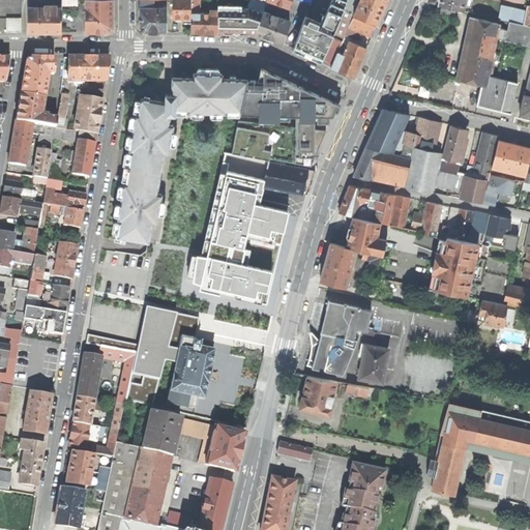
[(85,0),(86,32),(98,32),(110,32),(113,29),(113,0),(85,0)]
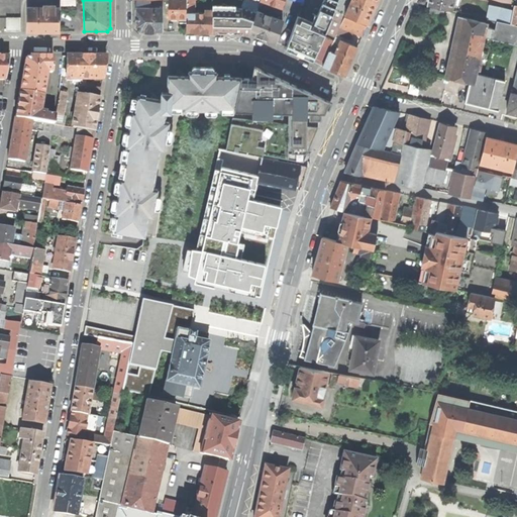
[(135,0),(135,9),(149,8),(148,0),(135,0)]
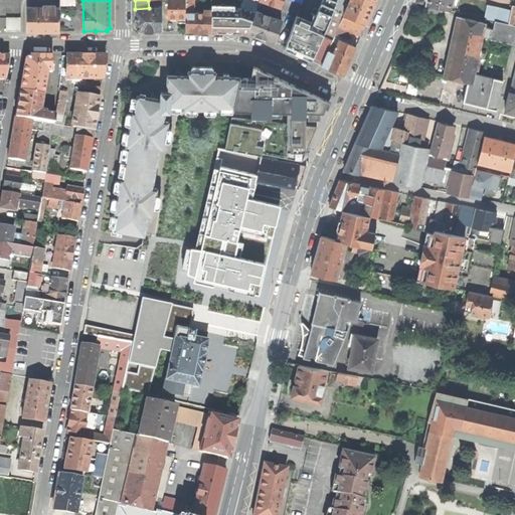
[(167,0),(167,16),(185,17),(185,12),(185,0),(167,0)]
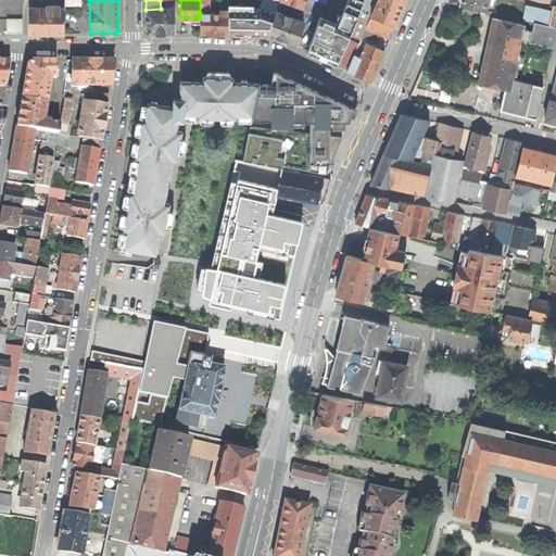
[(200,0),(200,13),(211,14),(210,0),(200,0)]
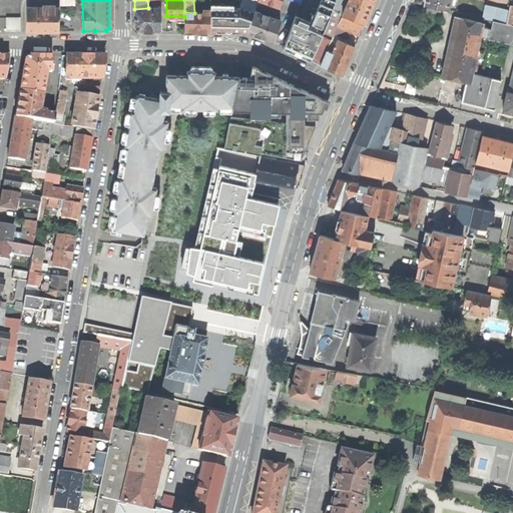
[(295,15),(284,48),(297,54),(311,61),(321,36),(323,33),(336,0),(321,0),(311,22),(295,15)]
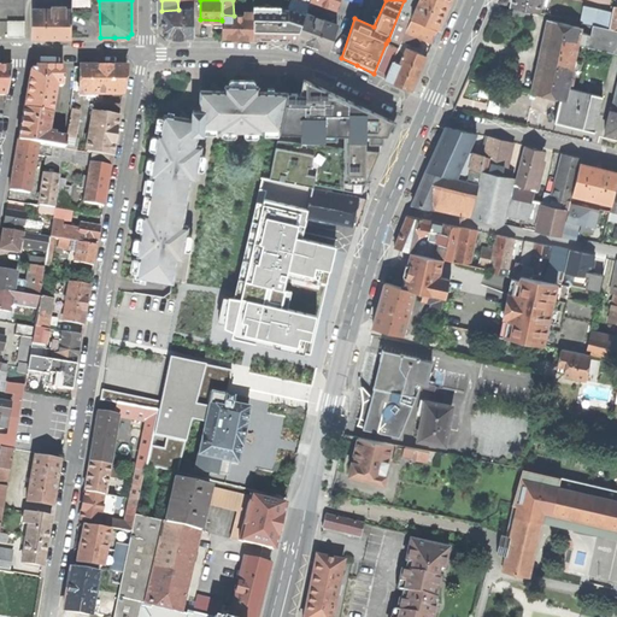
[(418,0),(404,0),(388,40),(400,45),(401,41),(406,31),(411,19),(411,18),(418,0)]
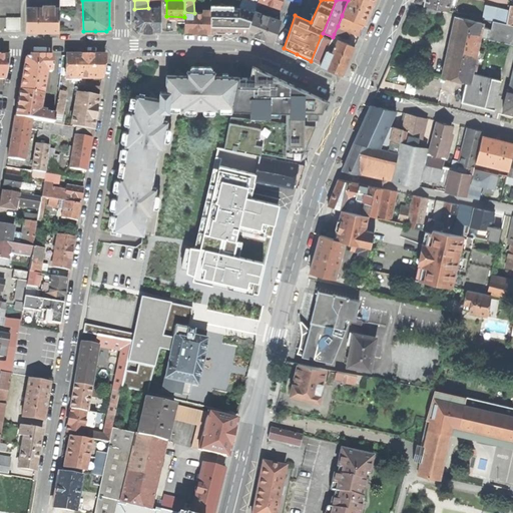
[(374,2),(368,0),(348,0),(342,15),(364,24),(369,14),(374,2)]
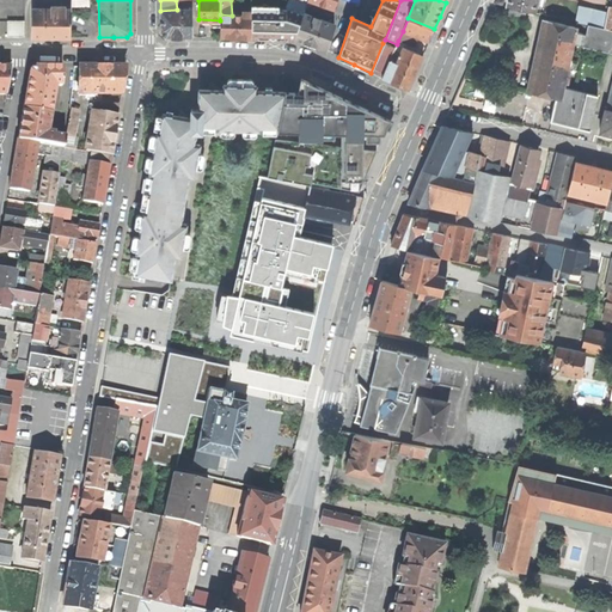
[(507,0),(507,7),(510,7),(526,11),(534,12),(536,0),(507,0)]
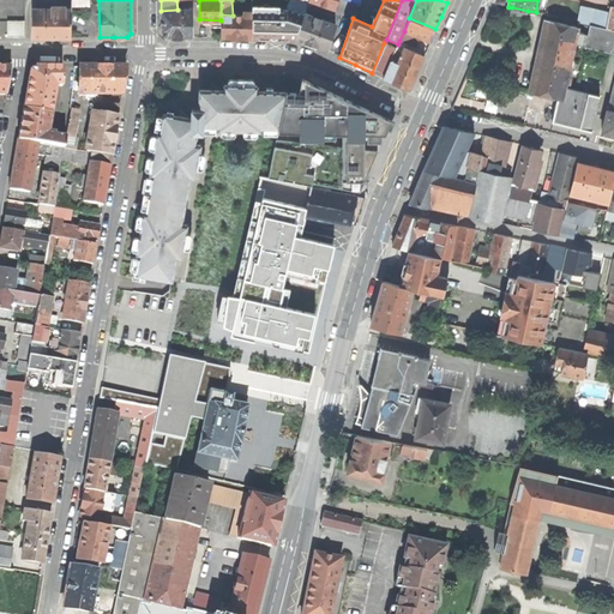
[(34,8),(32,37),(50,37),(71,37),(71,10),(66,8),(66,6),(52,6),(52,8),(34,8)]
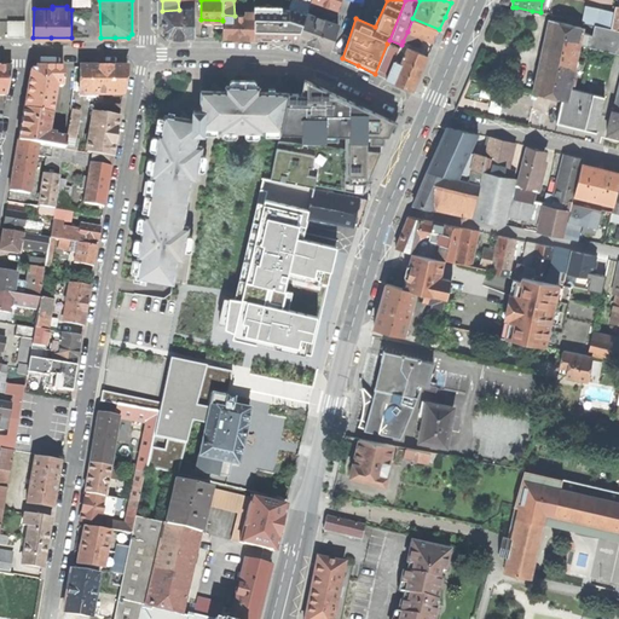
[(254,6),(254,12),(254,39),(298,40),(306,15),(290,9),(289,10),(282,9),(282,7),(254,6)]
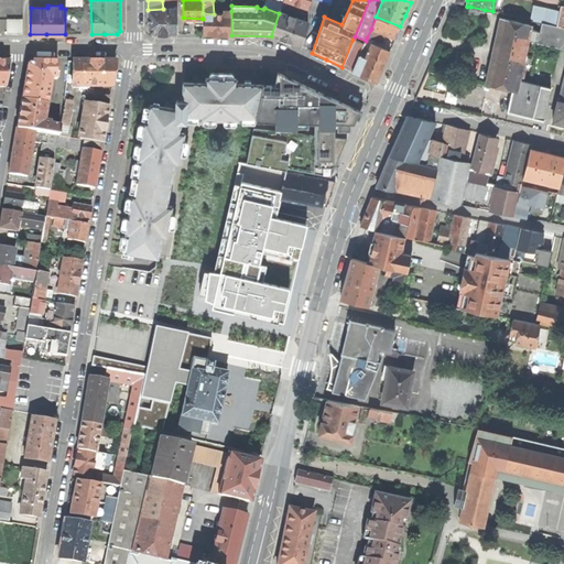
[(556,25),(560,11),(533,6),(530,20),(556,25)]
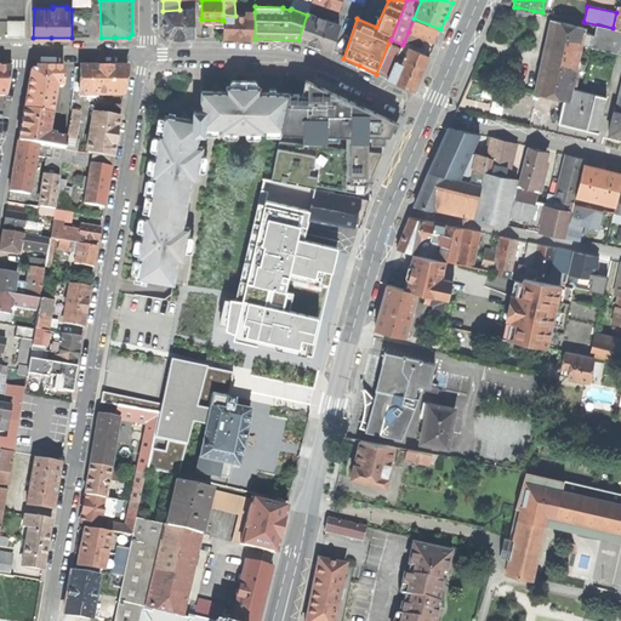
[(534,11),(518,7),(517,16),(531,20),(534,11)]
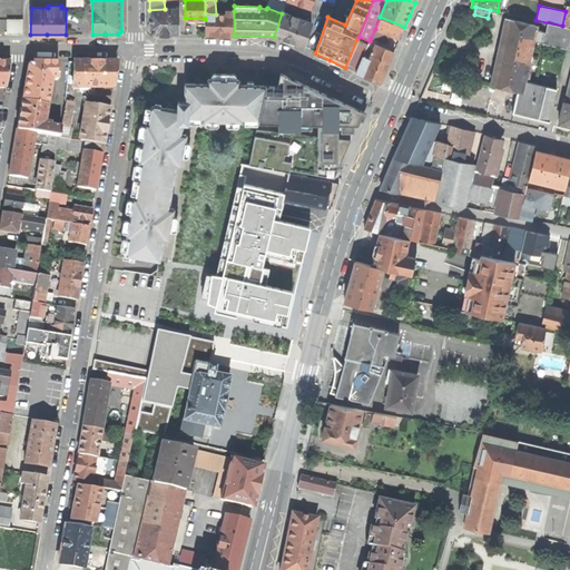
[(149,10),(149,30),(154,35),(164,35),(177,35),(178,9),(165,9),(149,10)]
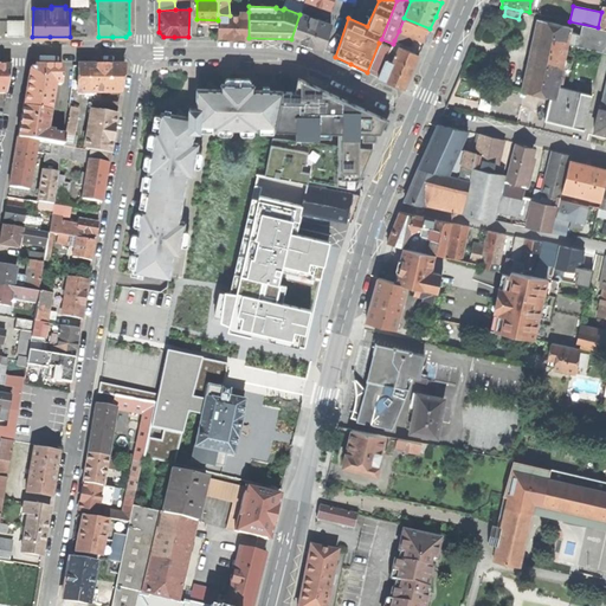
[(230,15),(218,14),(218,20),(218,37),(233,37),(249,38),(249,12),(240,12),(240,15),(230,15)]
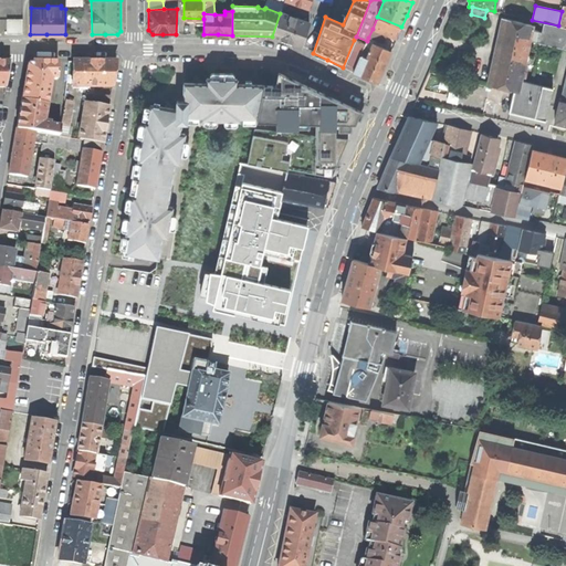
[(280,13),(272,37),(281,40),(285,42),(291,43),(301,46),(308,23),(280,13)]
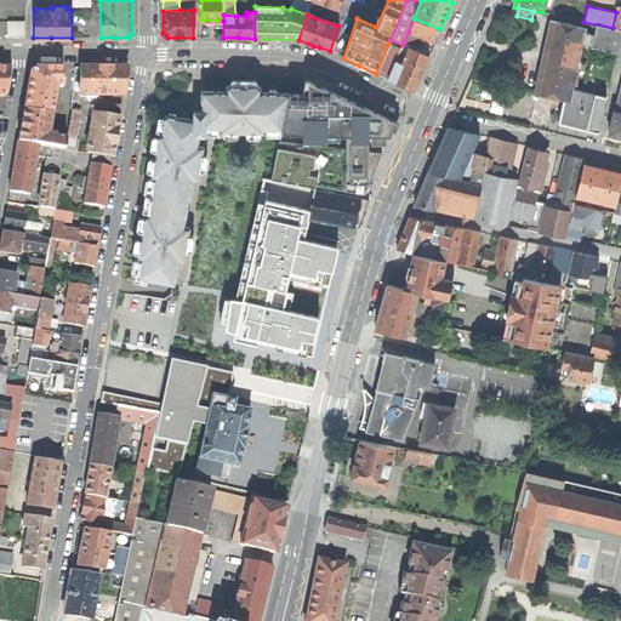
[(414,20),(409,32),(425,39),(436,43),(440,30),(414,20)]
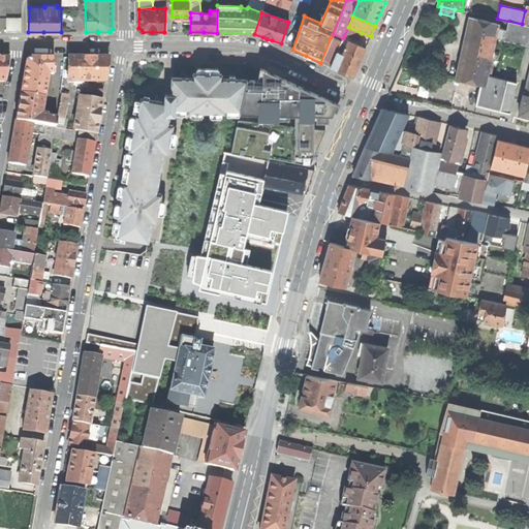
[(6,18),(6,32),(22,32),(22,18),(6,18)]
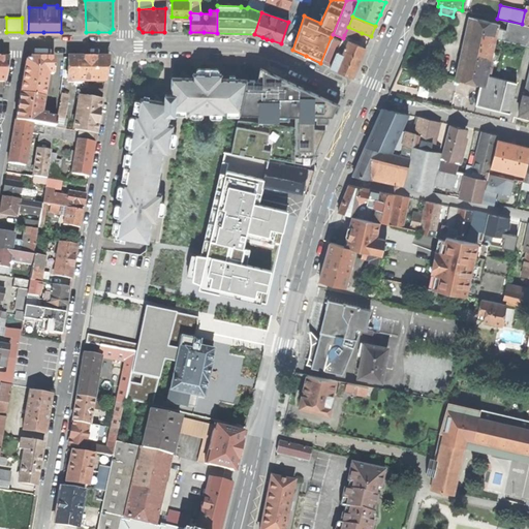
[(464,49),(457,80),(480,85),(483,85),(485,74),(486,70),(487,63),(493,37),(495,28),(496,23),(471,18),(464,49)]
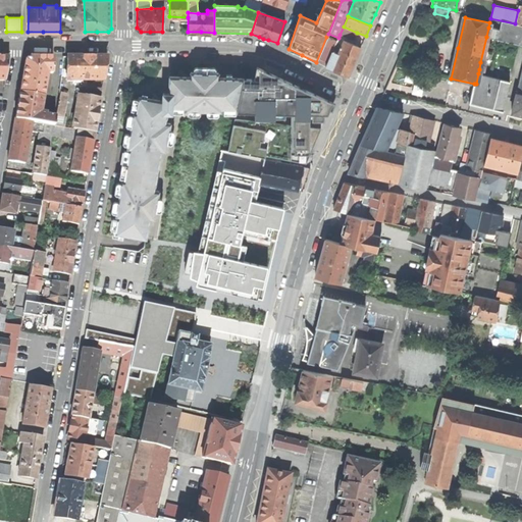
[(500,30),(488,28),(486,37),(498,40),(498,39),(521,44),(521,25),(502,21),(500,30)]
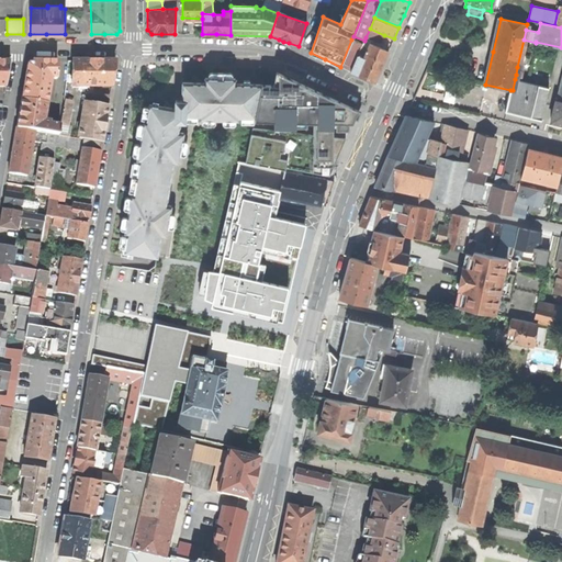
[(381,44),(384,35),(370,29),(366,37),(381,44)]
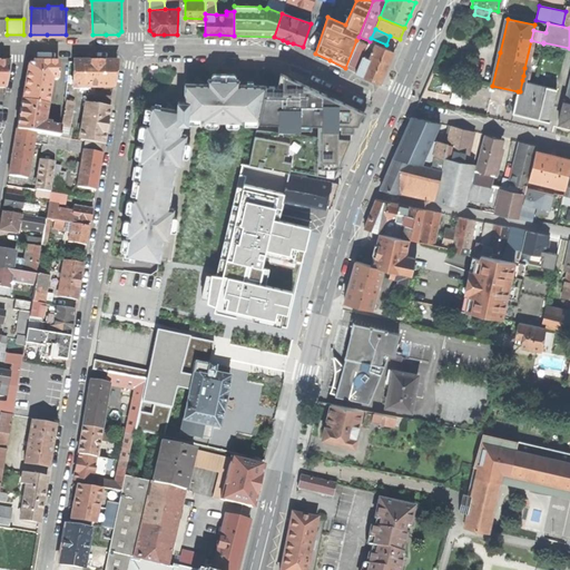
[(345,68),(356,72),(363,57),(367,46),(356,40),(345,68)]
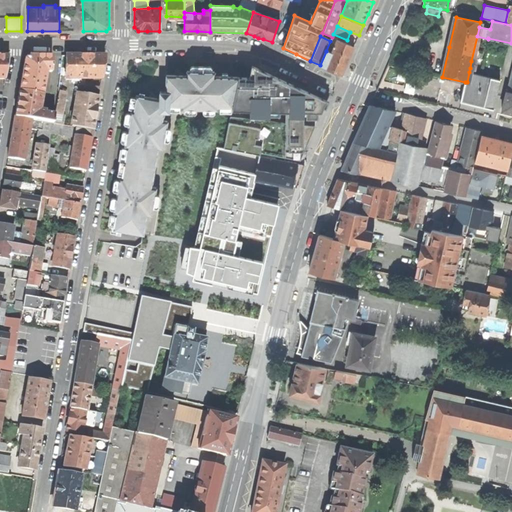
[(332,54),(325,68),(341,75),(347,62),(354,47),(338,40),(332,54)]
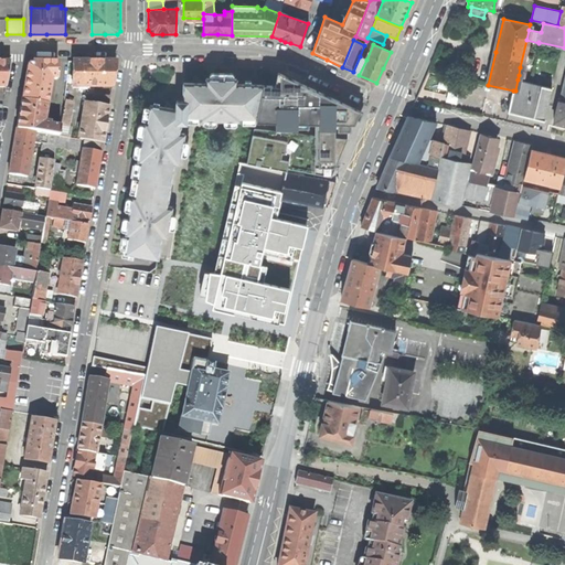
[(360,56),(353,72),(352,73),(359,75),(366,60),(360,56)]
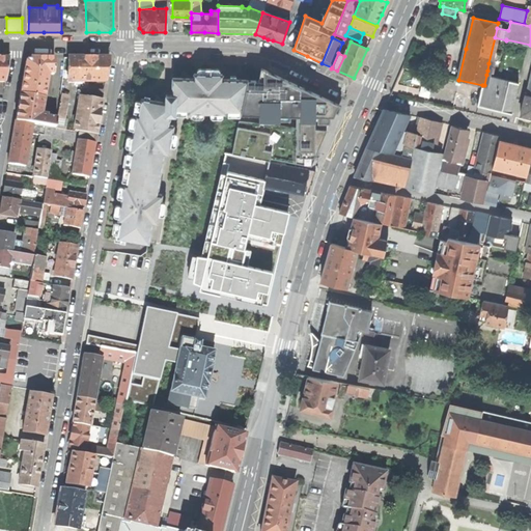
[(0,81),(4,82),(8,58),(0,57),(0,81)]
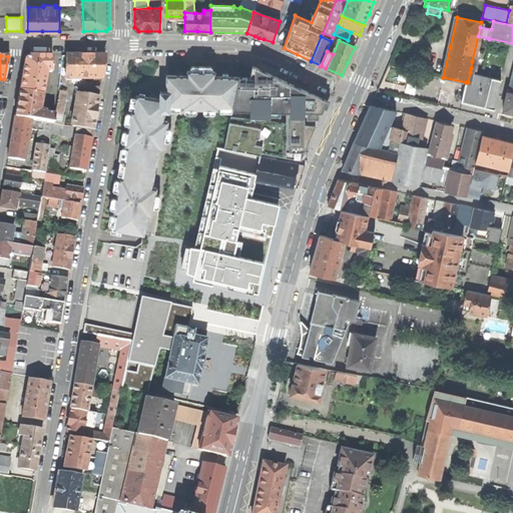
[(19,85),(14,116),(31,119),(40,121),(52,123),(53,123),(54,114),(45,113),(45,110),(40,109),(46,71),(51,72),(50,55),(28,55),(24,59),(19,85)]
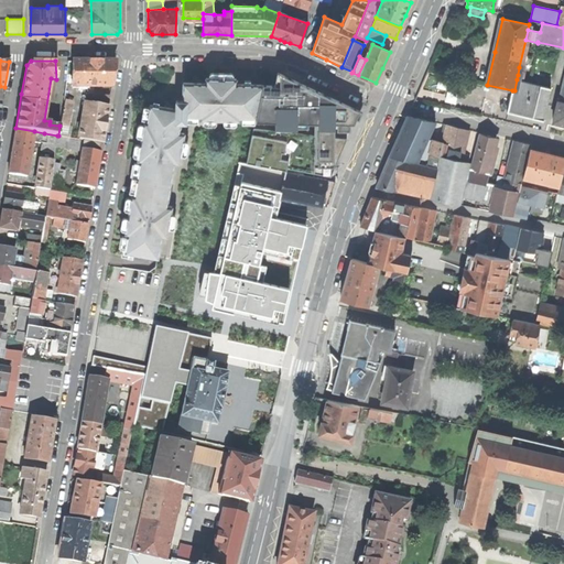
[(73,61),(72,85),(110,86),(112,74),(115,62),(73,61)]
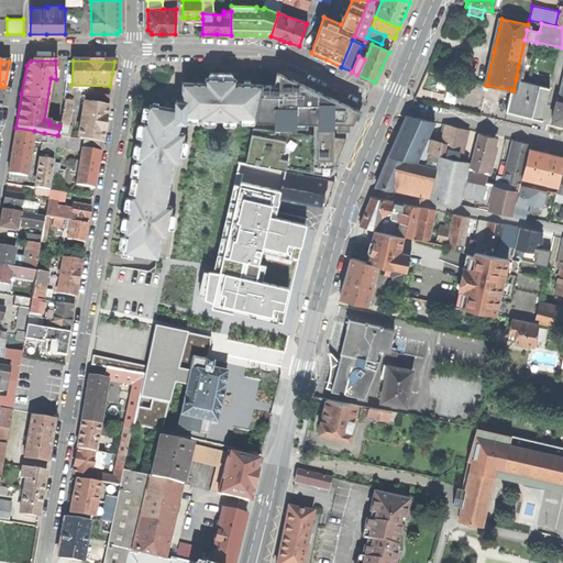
[(442,91),(442,74),(424,74),(424,95),(431,95),(431,91),(442,91)]
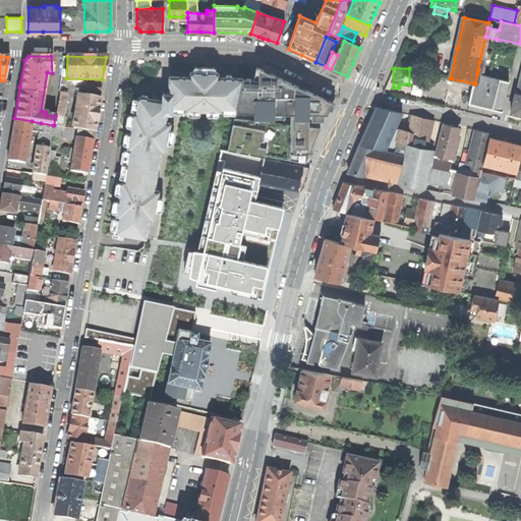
[(208,107),(208,110),(221,111),(221,108),(236,109),(242,78),(218,77),(218,73),(203,72),(190,72),(190,77),(170,76),(169,94),(169,101),(169,107),(173,107),(186,108),(186,110),(200,110),(200,107),(208,107)]
